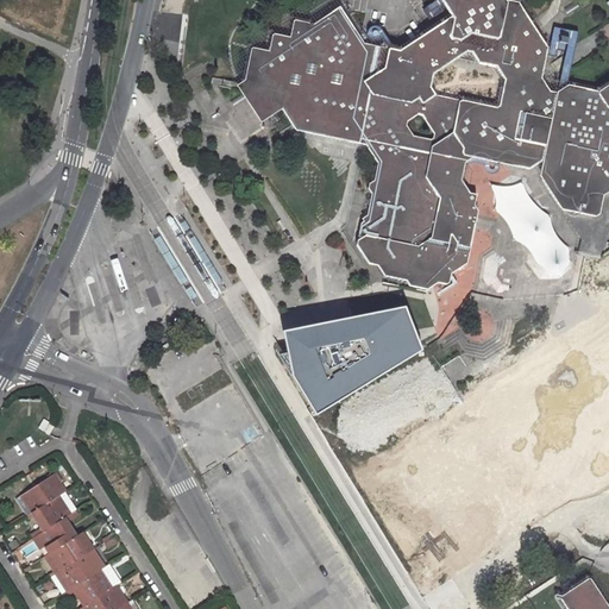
[(608,85),(598,92),(567,86),(557,93),(550,92),(542,79),(544,70),(547,48),(519,4),(506,0),(504,0),(437,0),(424,10),(429,19),(445,10),(451,17),(400,51),(389,49),(364,44),(340,7),(314,25),(294,20),(290,38),(272,35),(269,52),(251,49),(251,50),(245,81),(240,83),(237,86),(240,90),(243,95),(257,117),(261,124),(283,110),(296,130),(359,143),(366,145),(378,164),(375,181),(369,184),(369,189),(372,194),(368,215),(362,219),(364,223),(360,224),(358,237),(362,234),(363,238),(358,240),(356,245),(368,264),(377,267),(384,277),(407,281),(410,287),(426,290),(437,283),(446,284),(450,283),(451,274),(466,263),(478,212),(473,207),(477,195),(470,194),(462,180),(464,163),(469,161),(472,158),(529,170),(540,177),(563,211),(569,212),(569,215),(576,217),(579,214),(595,218),(600,214),(603,196),(608,193),(608,85)]
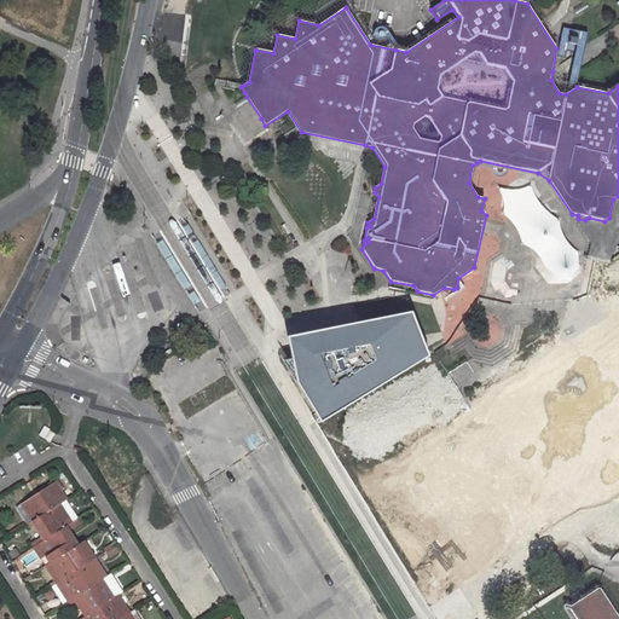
[(533,194),(531,185),(524,189),(515,190),(508,190),(501,187),(499,190),(502,196),(503,200),(502,206),(503,209),(503,213),(503,215),(509,220),(513,225),(516,230),(519,235),(521,242),(524,244),(528,247),(534,250),(538,255),(538,258),(536,266),(549,284),(568,284),(573,279),(580,273),(582,268),(578,262),(578,254),(576,250),(571,246),(565,238),(561,232),(559,223),(557,219),(551,215),(544,209),(541,204),(538,201),(537,197),(533,194)]
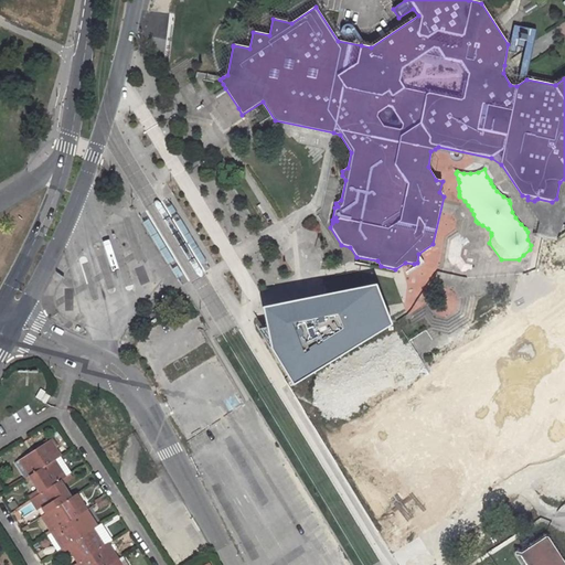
[(528,200),(524,200),(536,234),(557,238),(561,236),(562,230),(564,212),(564,179),(560,182),(556,199),(552,202),(537,199),(534,201),(528,200)]
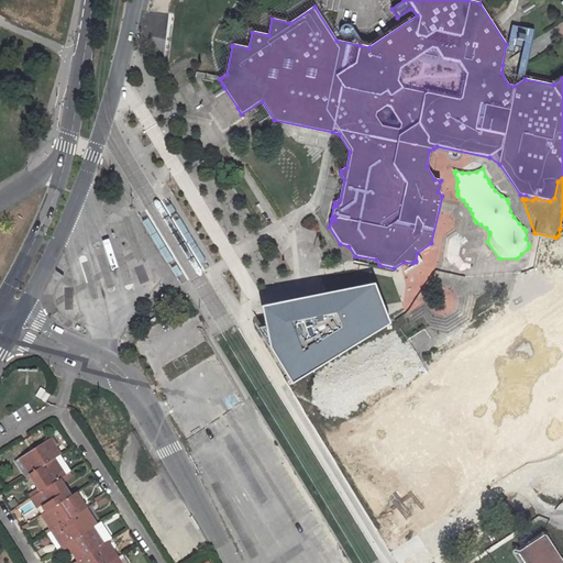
[(331,295),(260,309),(268,351),(290,388),(389,326),(383,306),(375,286),(331,295)]
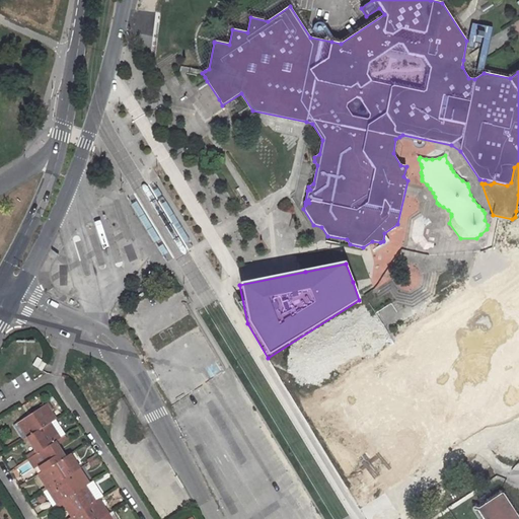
[(38,360),(33,368),(44,373),(48,365),(38,360)]
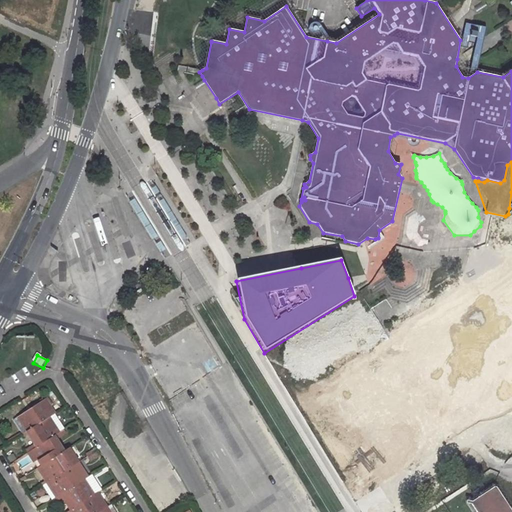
[(42,408),(37,400),(17,413),(20,417),(27,428),(51,414),(55,411),(50,403),(42,408)]
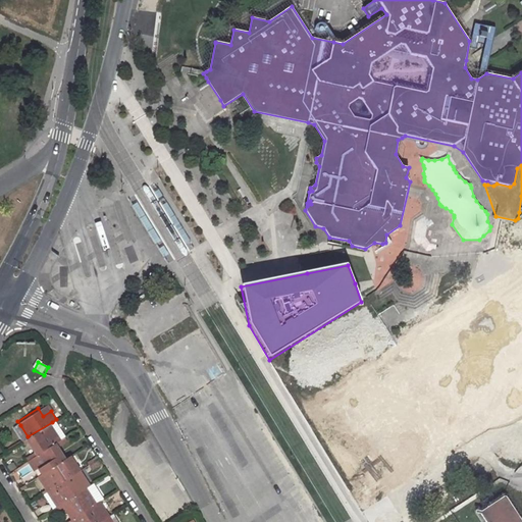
[(37,452),(56,439),(61,436),(52,422),(28,436),(37,452)]
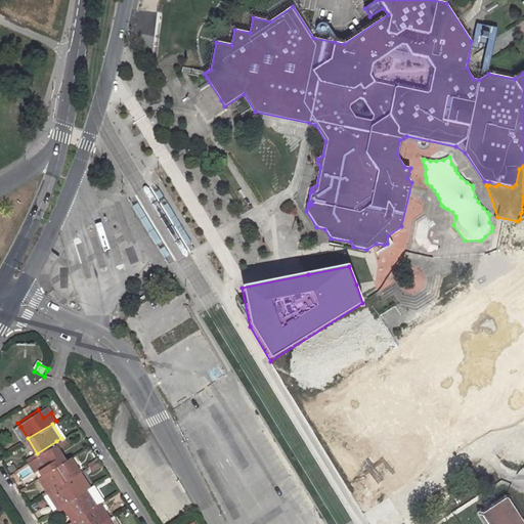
[(66,435),(61,438),(56,441),(58,445),(68,439),(66,435)]
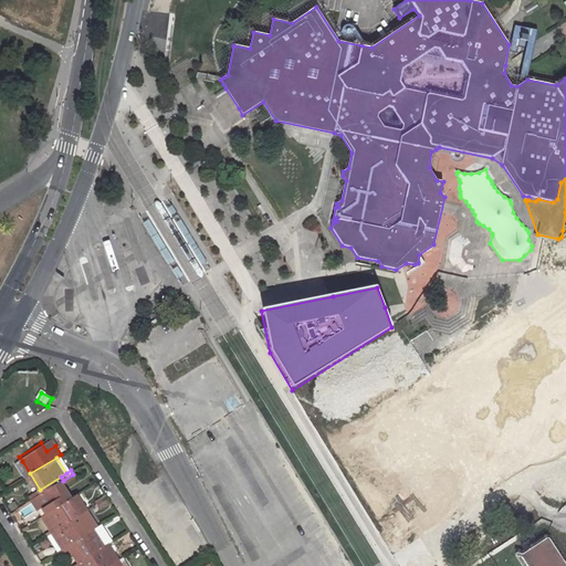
[(45,511),(72,494),(63,481),(61,477),(40,490),(35,493),(45,511)]
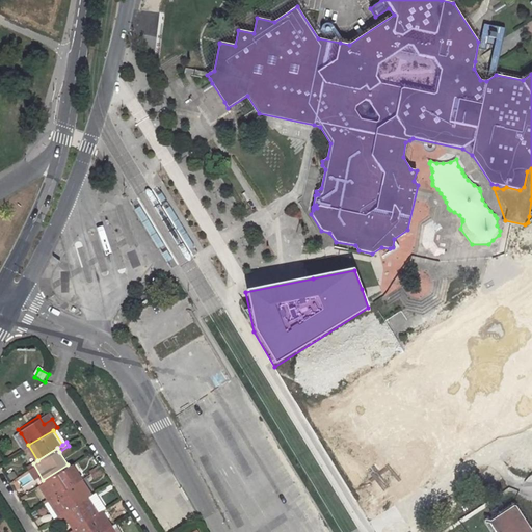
[(46,495),(49,499),(82,477),(72,461),(68,464),(43,480),(38,482),(46,495)]
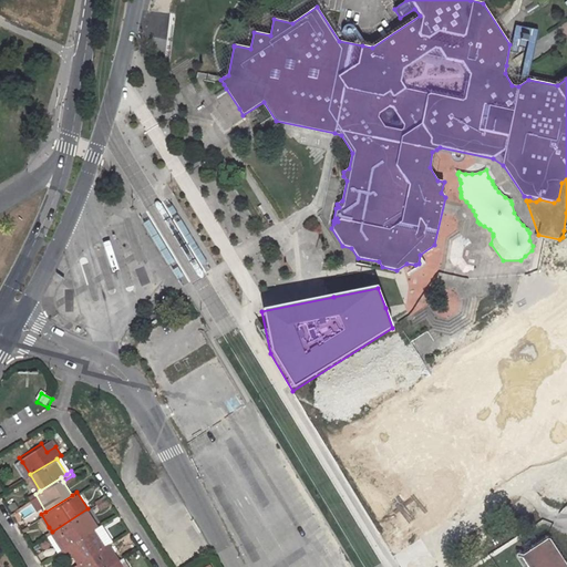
[(61,546),(66,543),(92,528),(98,525),(88,508),(52,532),(61,546)]
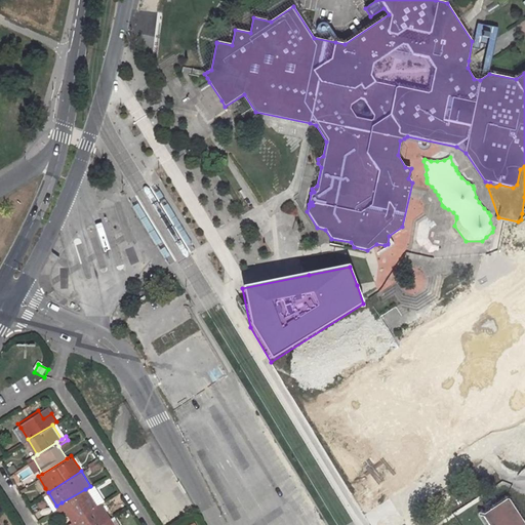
[(95,483),(90,486),(85,489),(95,505),(99,501),(105,498),(95,483)]
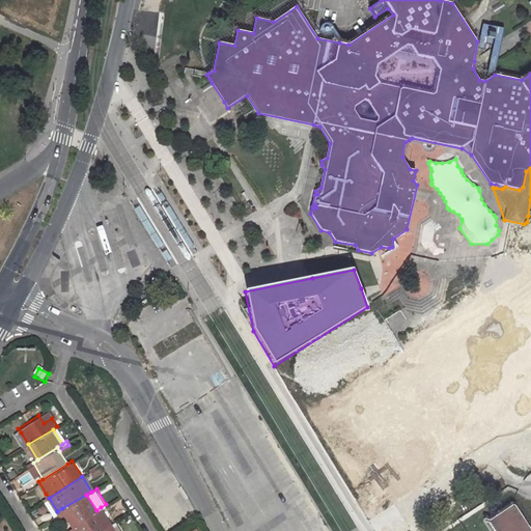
[(96,510),(86,495),(62,508),(65,513),(73,525),(96,510)]
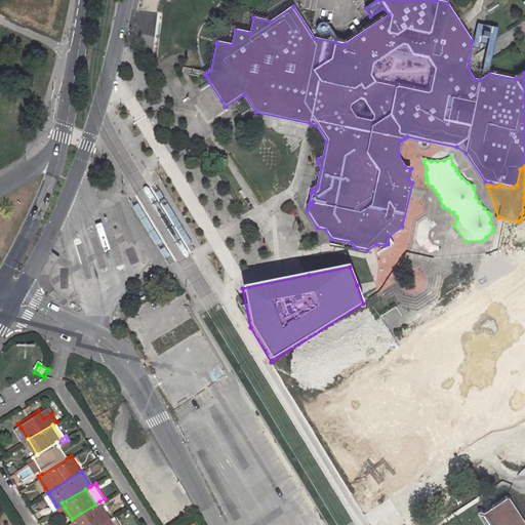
[(524,524),(509,499),(482,516),(488,524),(524,524)]
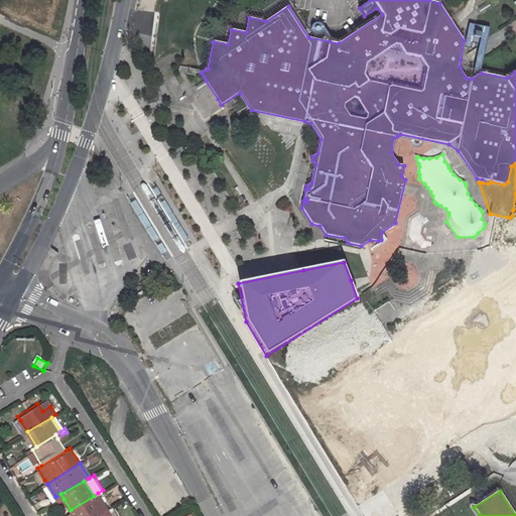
[(94,496),(71,510),(66,513),(67,515),(93,515),(107,508),(98,493),(94,496)]
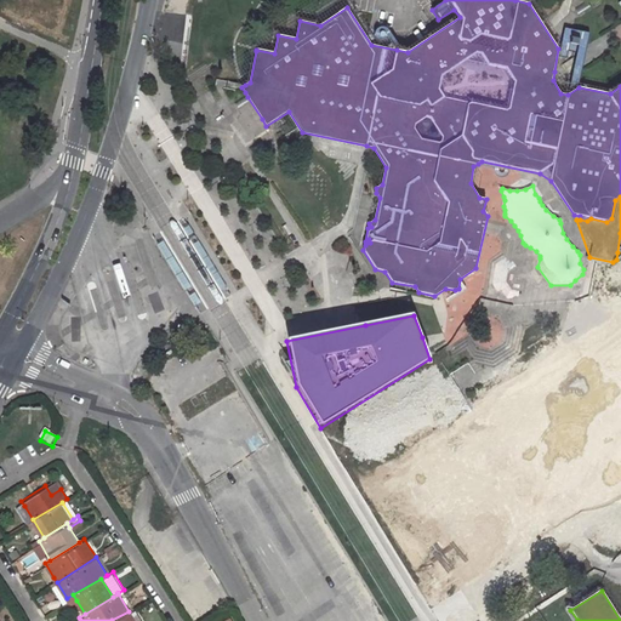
[(67,598),(61,602),(64,607),(77,600),(73,594),(67,598)]
